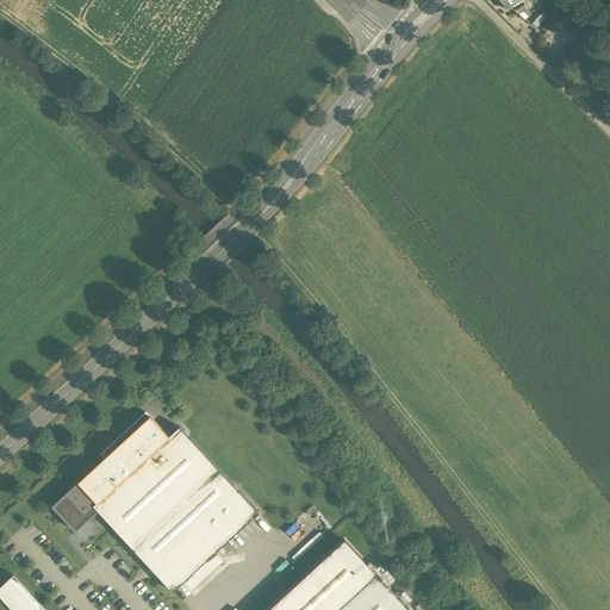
[(499,0),(505,10),(510,7),(514,5),(511,0),(499,0)]
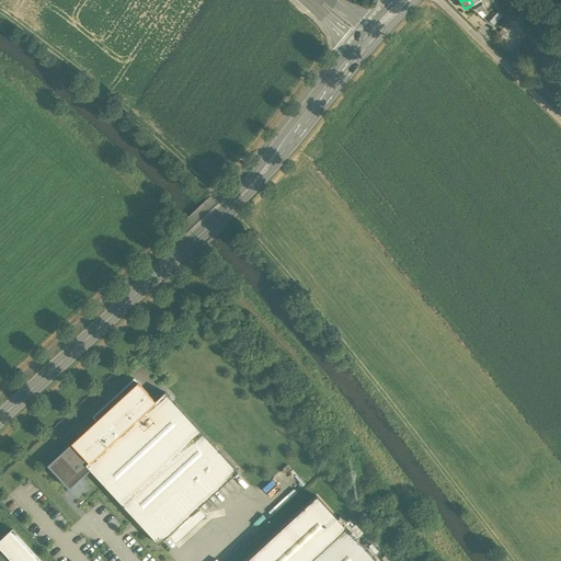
[(472,4),(469,7),(477,12),(484,8),(481,0),(481,1),(472,4)]
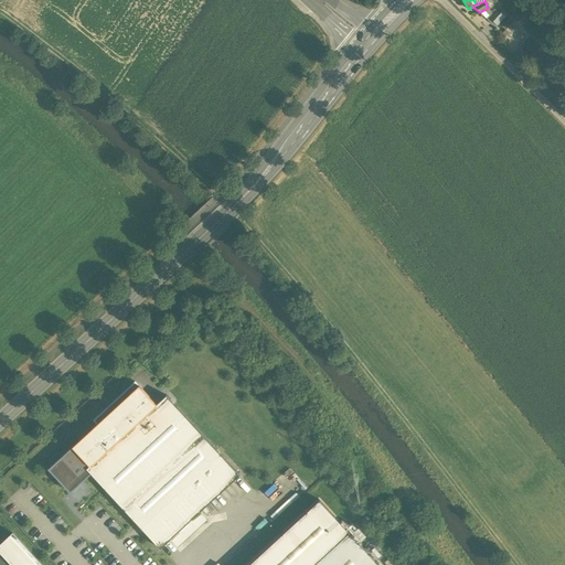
[(501,12),(492,22),(497,25),(505,17),(501,12)]
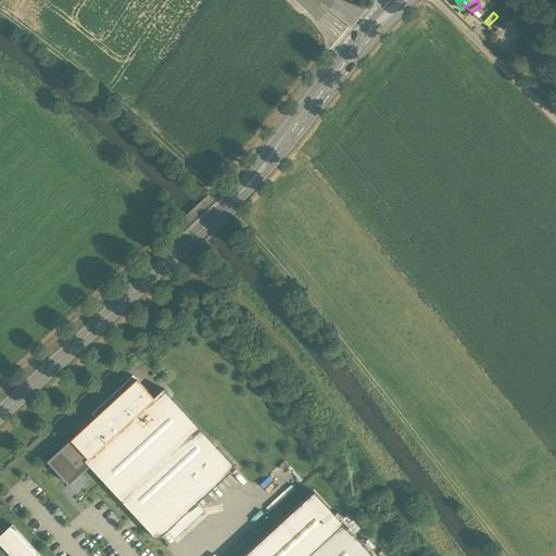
[(503,22),(497,17),(493,24),(497,28),(503,22)]
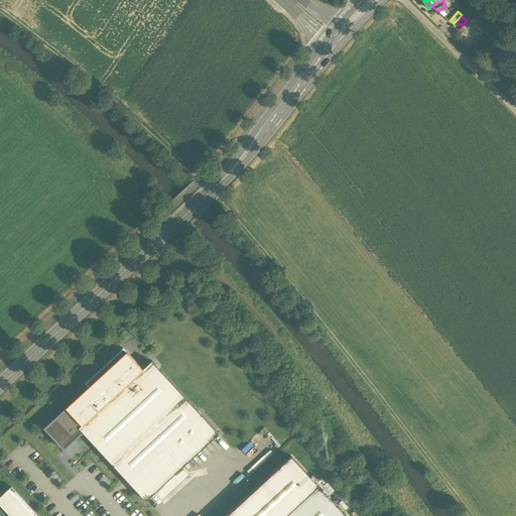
[(80,429),(145,371),(124,348),(85,384),(89,388),(45,427),(66,449),(83,432),(80,429)]
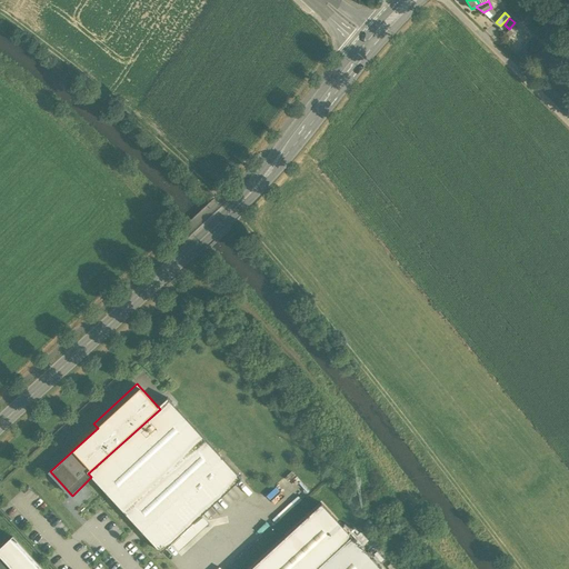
[(91,477),(161,552),(241,480),(168,401),(160,409),(88,473),(91,477)]
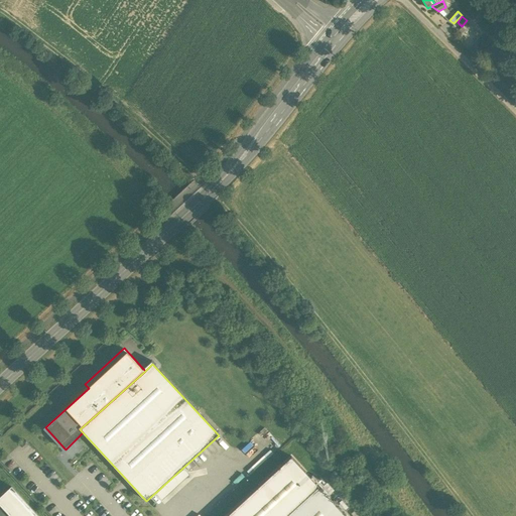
[(291,457),(226,515),(285,515),(318,486),(291,457)]
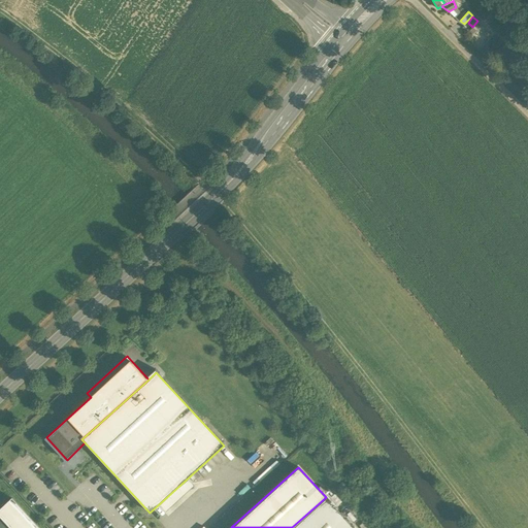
[(354,527),(326,497),(292,527),(354,527)]
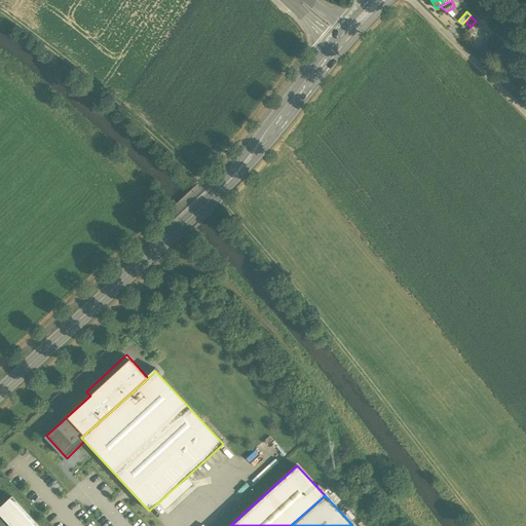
[(39,525),(11,496),(0,506),(0,515),(10,525),(39,525)]
